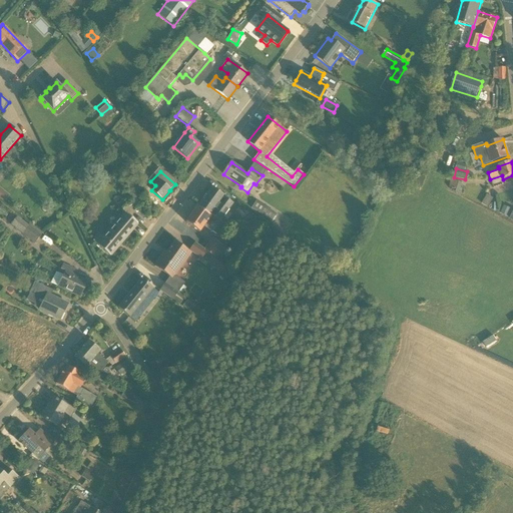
[(135,173),(129,179),(142,192),(148,186),(135,173)]
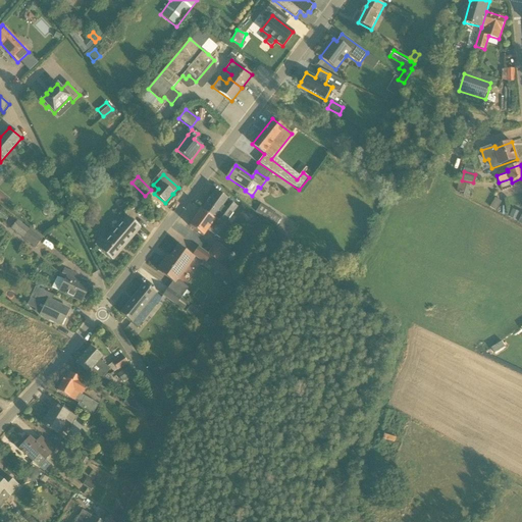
[(464,193),(467,186),(459,183),(457,191),(464,193)]
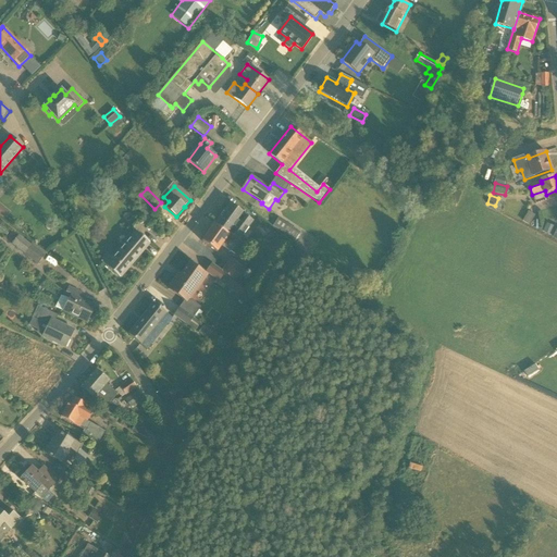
[(140,198),(134,205),(147,217),(153,210),(140,198)]
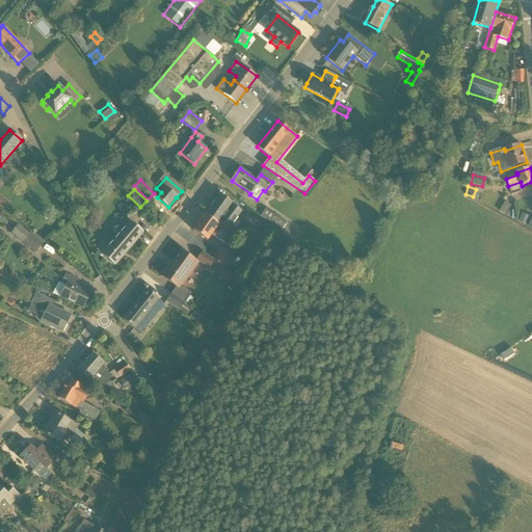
[(233,233),(229,230),(241,212),(233,206),(234,204),(219,194),(205,214),(218,224),(211,235),(219,241),(220,240),(225,244),(233,233)]
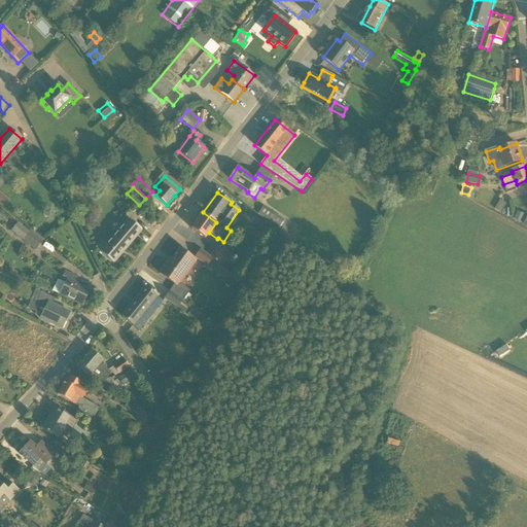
[(283,220),(273,213),(265,208),(260,215),(279,227),(283,220)]
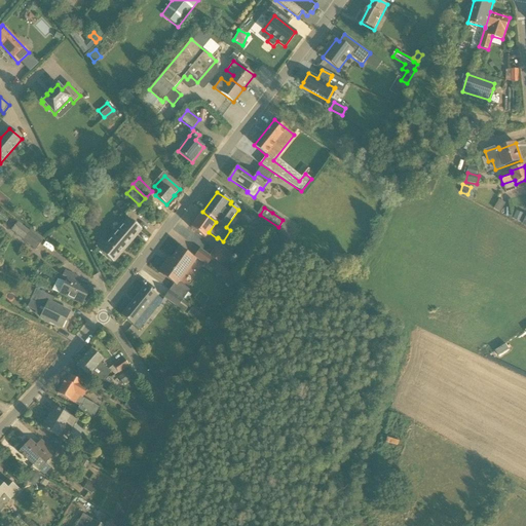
[(517,211),(513,219),(521,222),(524,215),(517,211)]
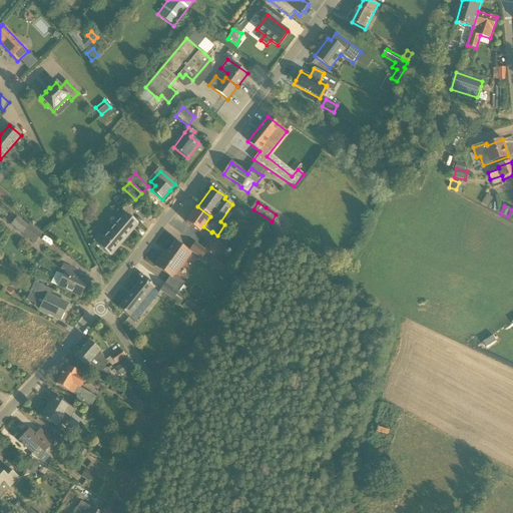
[(210,216),(197,206),(185,222),(199,232),(203,226),(210,216)]
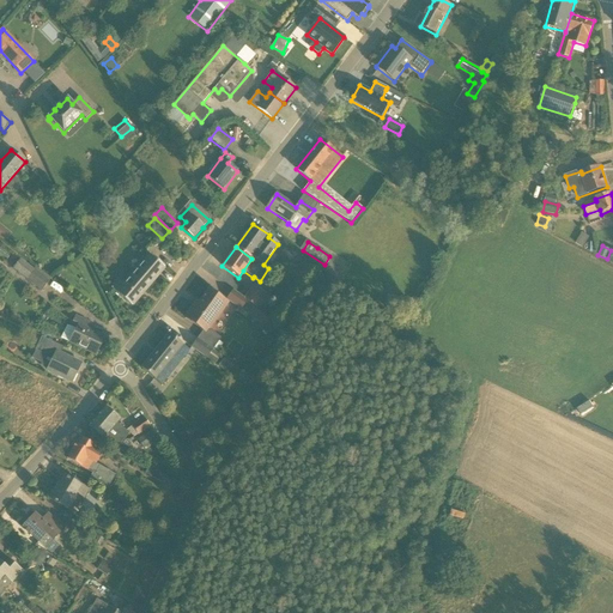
[(150,255),(117,293),(132,307),(164,267),(150,255)]
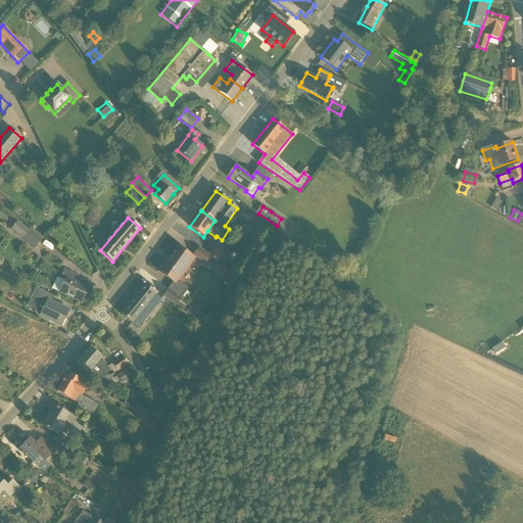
[(36,248),(43,238),(30,227),(29,229),(17,221),(10,229),(36,248)]
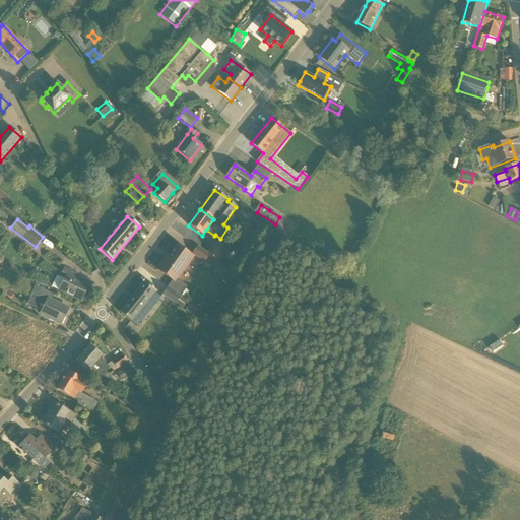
[(217,261),(226,249),(216,241),(207,254),(217,261)]
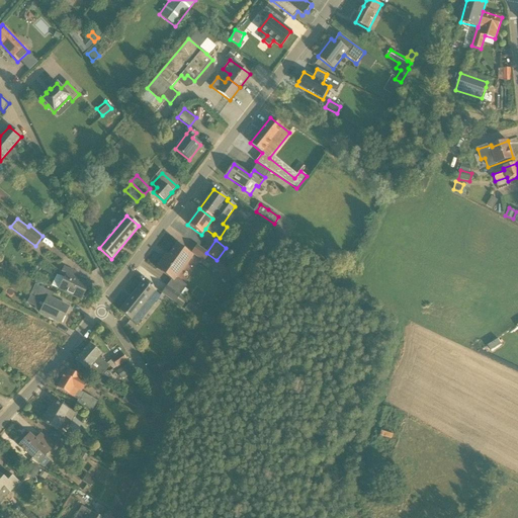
[(156,268),(172,279),(180,268),(182,269),(192,256),(177,245),(169,255),(167,254),(156,268)]
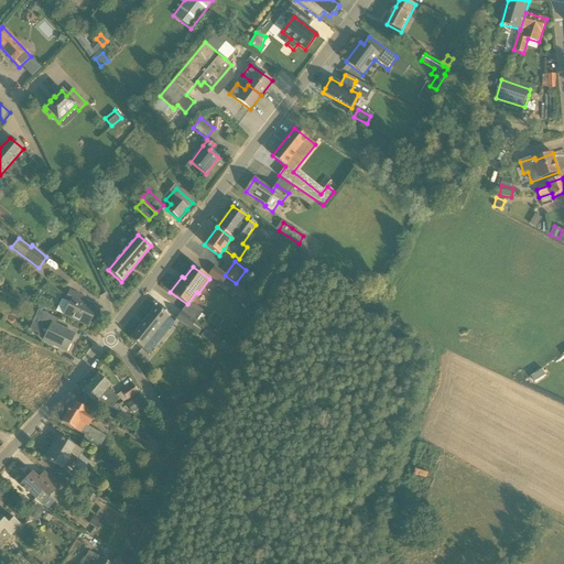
[(236,283),(225,275),(214,268),(209,275),(219,283),(217,286),(248,308),(256,299),(236,284),(236,283)]
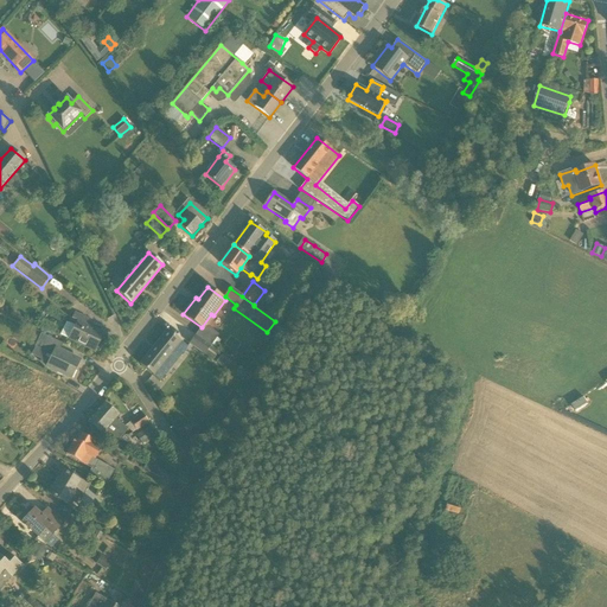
[(95,352),(103,334),(85,325),(89,320),(75,313),(69,324),(66,323),(61,334),(69,339),(95,352)]
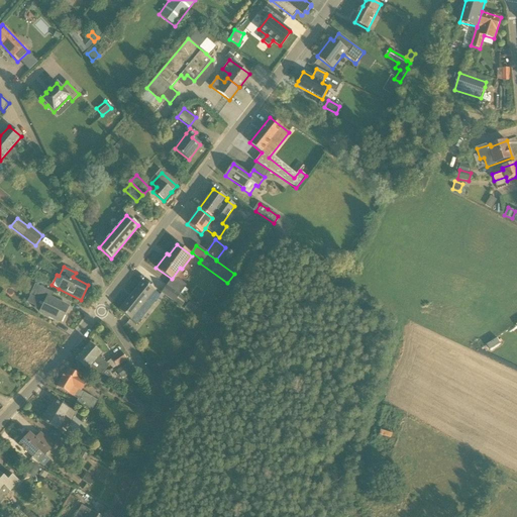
[(180,295),(180,294),(185,288),(172,279),(167,286),(180,295)]
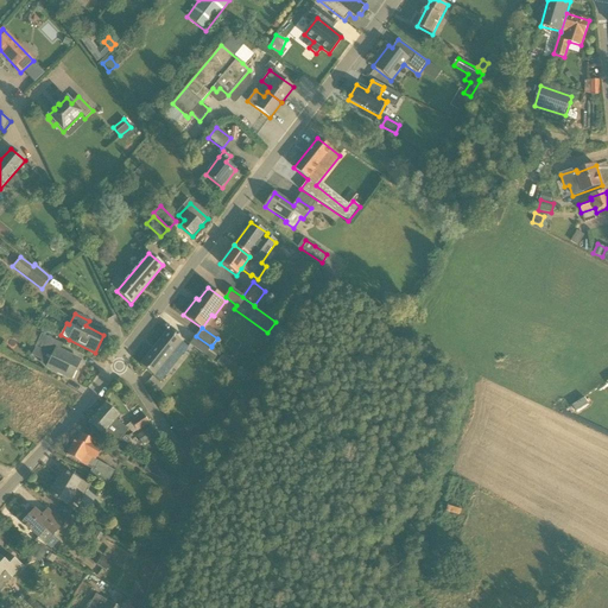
[(153,377),(181,342),(168,331),(140,366),(153,377)]
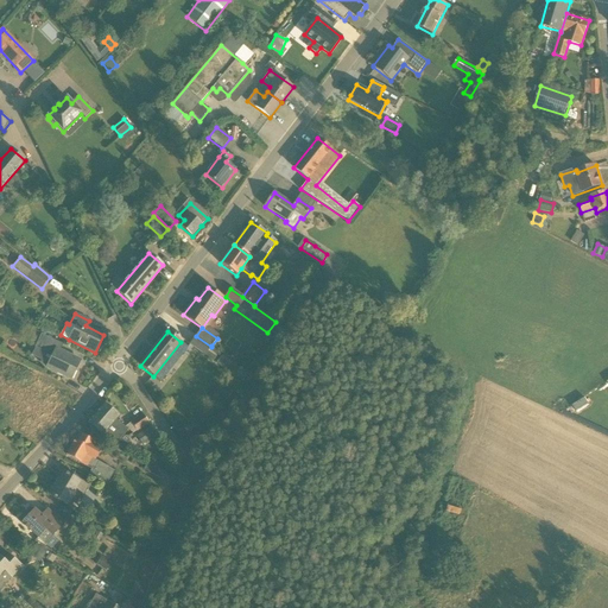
[(63,344),(42,334),(35,348),(36,348),(36,347),(52,356),(48,367),(71,379),(80,361),(59,352),(63,344)]
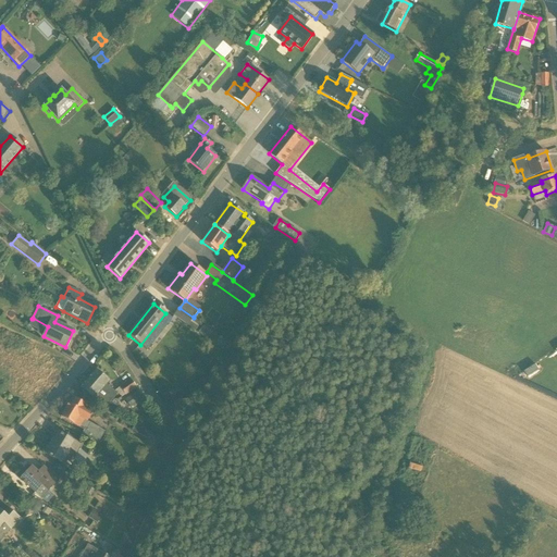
[(188,325),(194,318),(180,308),(174,316),(188,325)]
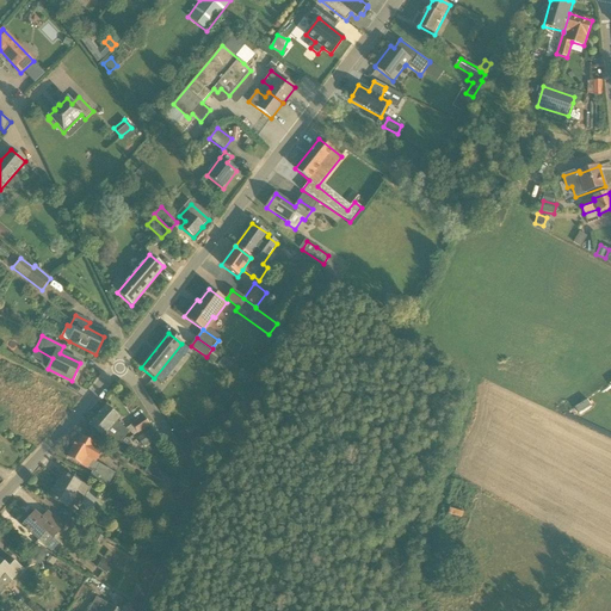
[(233,377),(239,369),(223,357),(217,365),(233,377)]
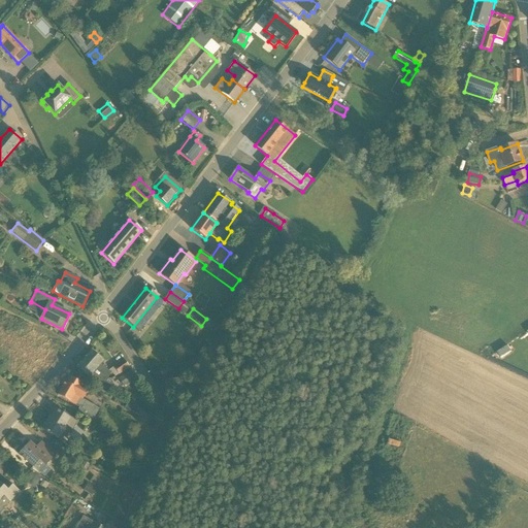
[(84,358),(107,378),(111,373),(100,364),(103,361),(91,351),(84,358)]
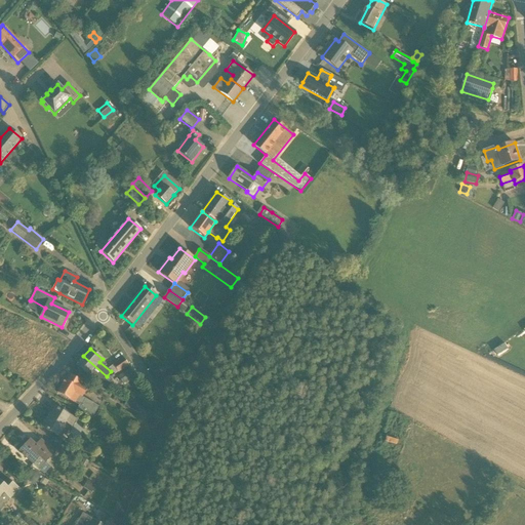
[(104,379),(107,376),(83,356),(75,366),(88,376),(89,375),(109,390),(112,386),(104,379)]
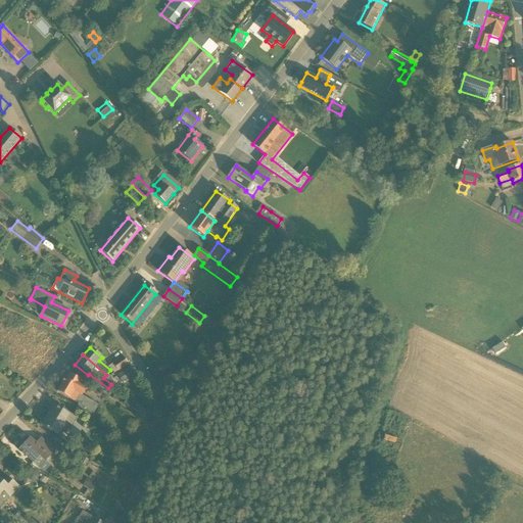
[(112,364),(117,371),(128,364),(123,357),(112,364)]
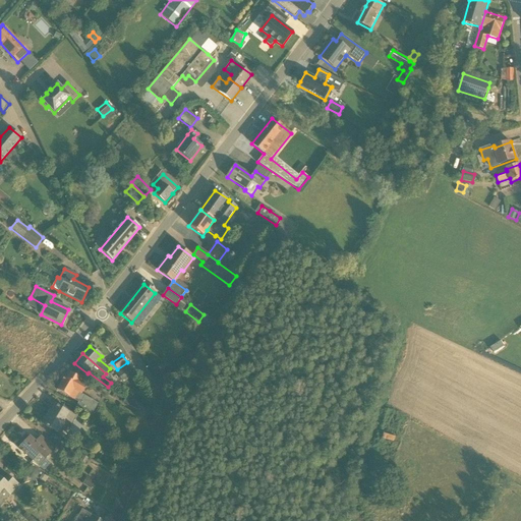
[(122,381),(132,373),(127,367),(117,374),(122,381)]
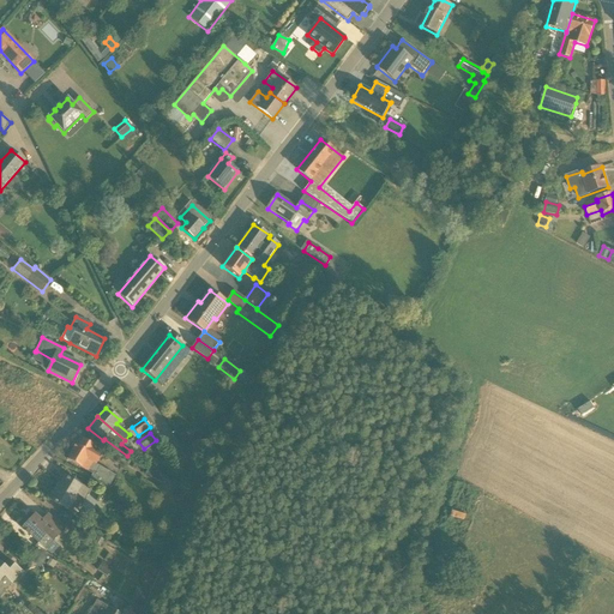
[(95,446),(92,445),(82,439),(78,446),(76,445),(72,450),(73,450),(67,459),(95,476),(91,481),(90,480),(89,481),(102,488),(110,474),(96,464),(102,455),(94,449),(95,446)]
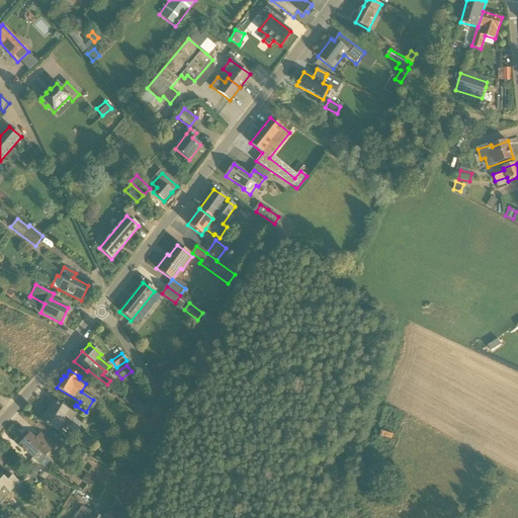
[(139,402),(130,397),(131,396),(126,394),(122,401),(136,408),(139,402)]
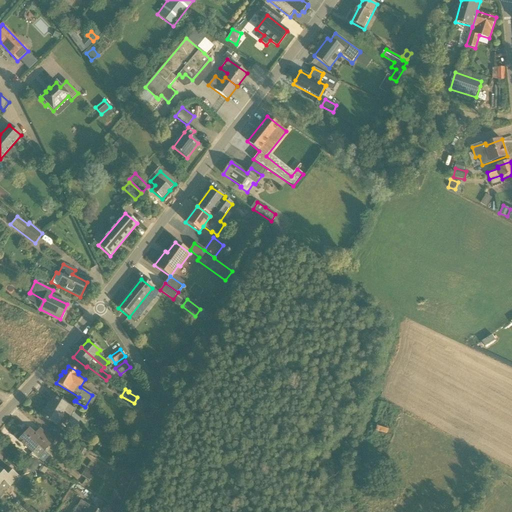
[(74,410),(67,406),(55,398),(48,409),(46,408),(41,416),(60,427),(64,420),(60,418),(63,412),(71,416),(74,410)]
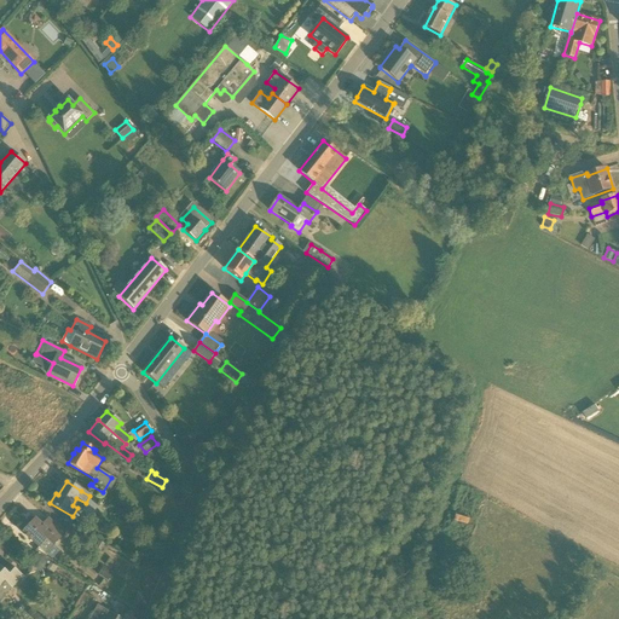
[(23,533),(46,555),(55,545),(53,545),(64,533),(51,521),(45,528),(42,526),(38,521),(33,526),(32,524),(23,533)]
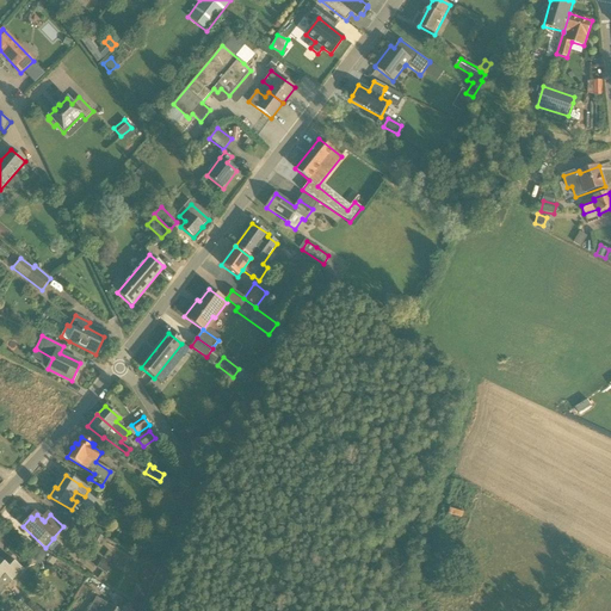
[(44,561),(48,555),(36,547),(29,557),(41,566),(44,561)]
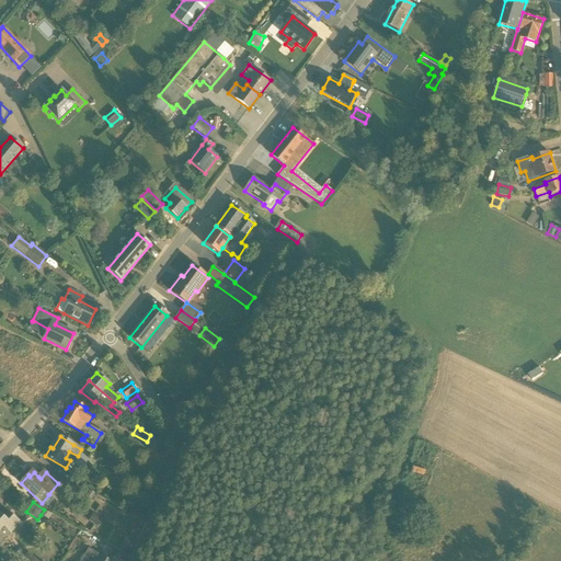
[(0,545),(11,534),(11,533),(20,523),(8,513),(3,517),(0,514),(0,545)]
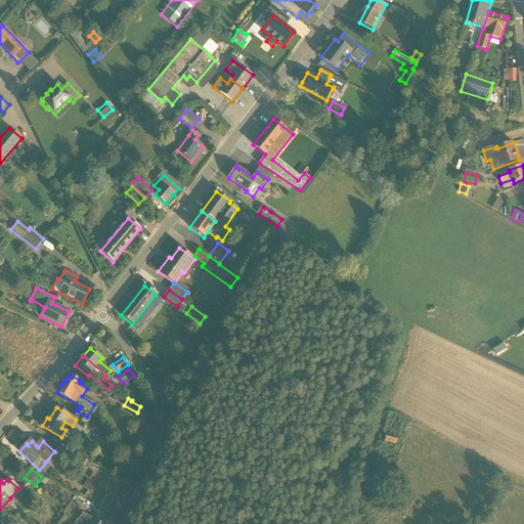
[(90,482),(85,488),(91,492),(95,485),(90,482)]
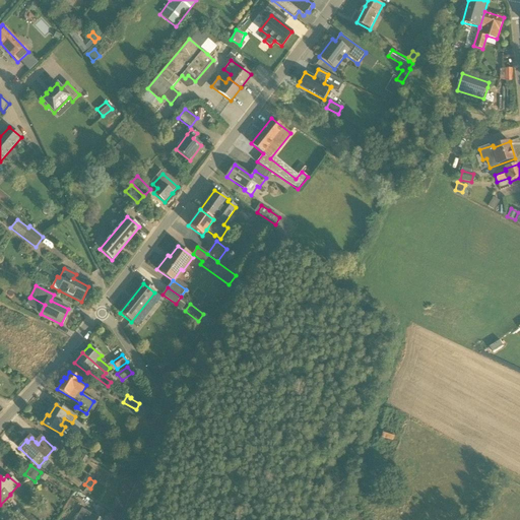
[(100,519),(95,517),(82,509),(74,519),(100,519)]
